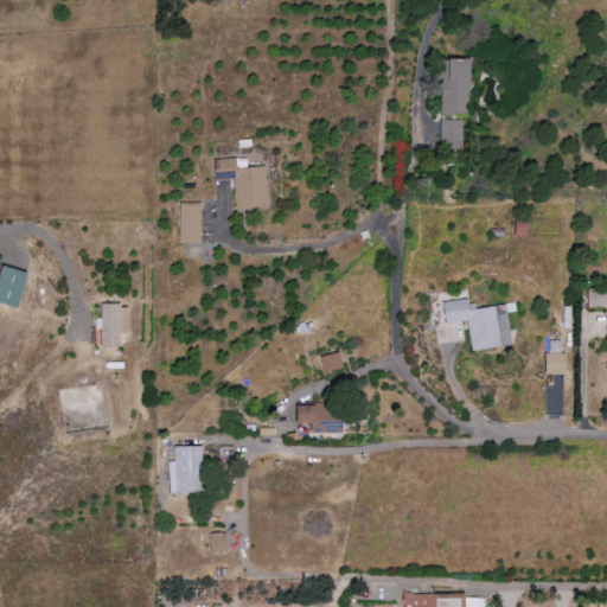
[(440,114),(467,114),(468,58),(440,57),(440,114)]
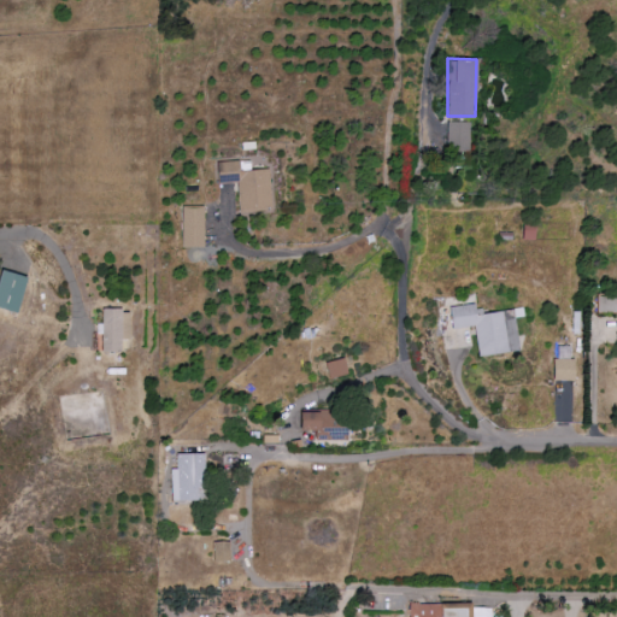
[(469,122),(446,121),(446,151),(469,151),(469,122)]
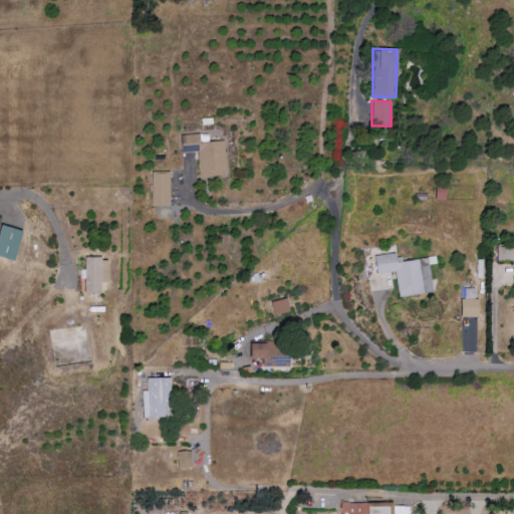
[(225,175),(223,141),(208,142),(207,134),(180,135),(181,153),(196,153),(198,176),(225,175)]
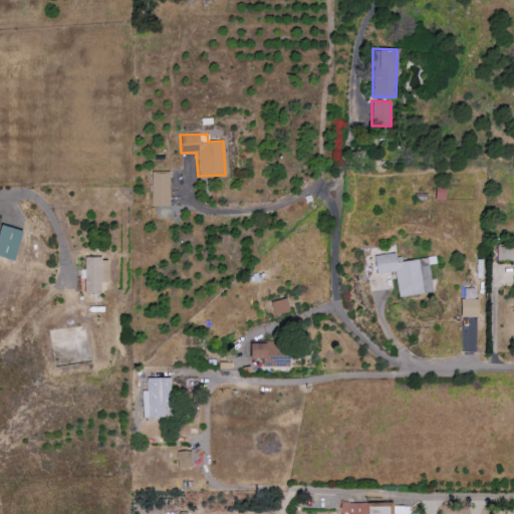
[(169,174),(150,173),(150,205),(169,205),(169,174)]
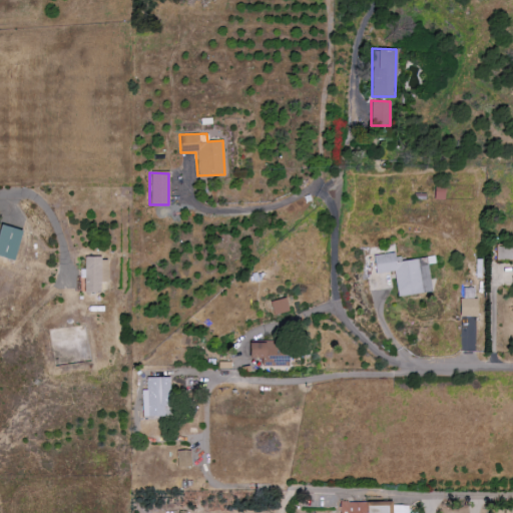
[(0,257),(14,261),(21,229),(3,225),(0,235),(0,257)]
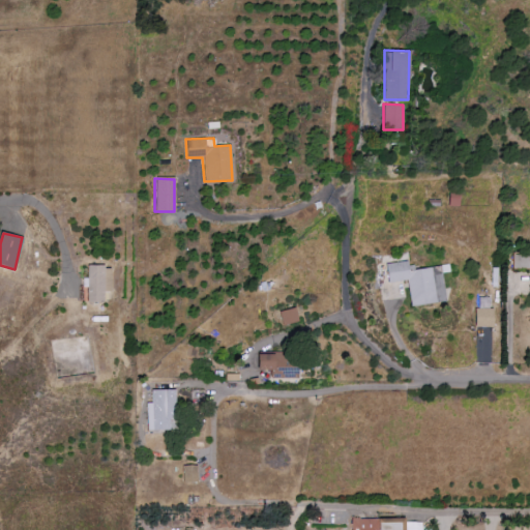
[(529,269),(529,255),(512,255),(512,269),(529,269)]
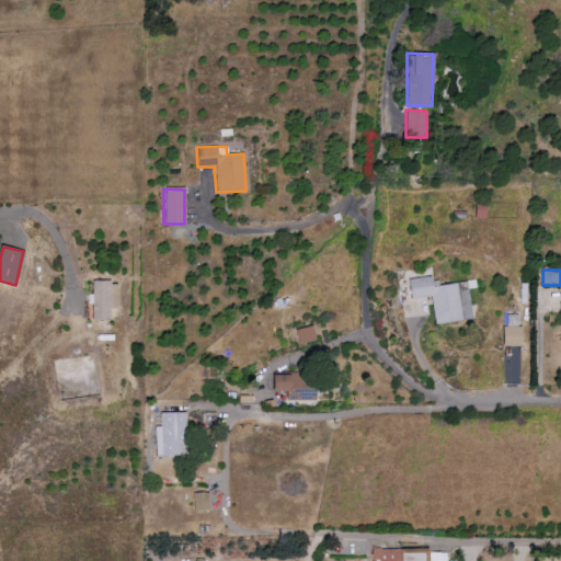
[(435,324),(471,319),(467,288),(474,287),(473,281),(432,286),(430,276),(408,279),(411,299),(431,296),(435,324)]
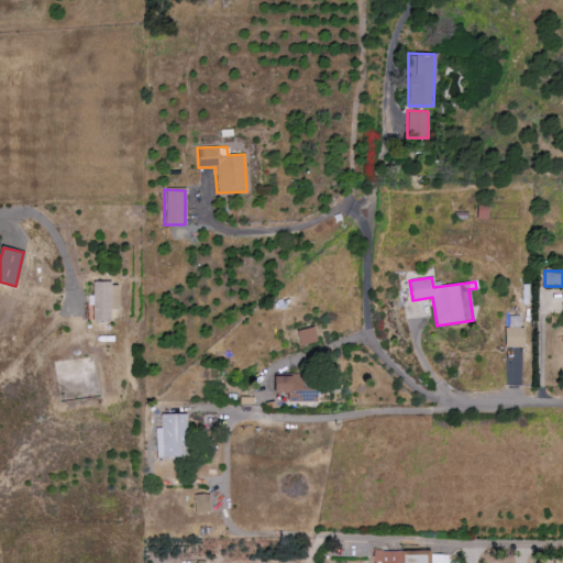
[(117,309),(117,283),(92,283),(91,321),(110,321),(110,309),(117,309)]
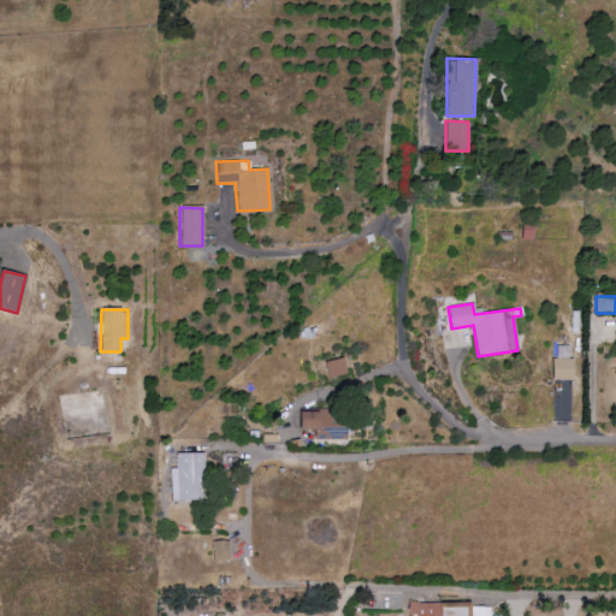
[(573,359),(552,357),(551,379),(573,380),(573,359)]
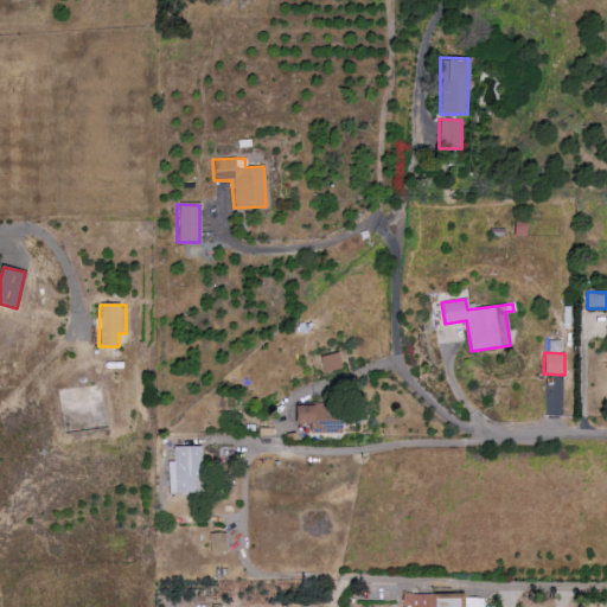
[(324,371),(340,369),(338,355),(323,356),(324,371)]
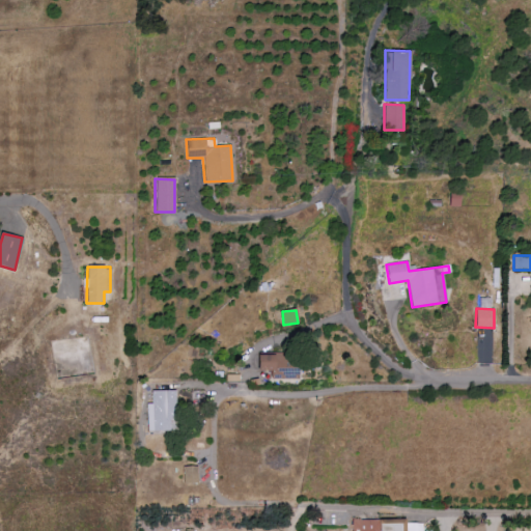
[(272,370),(272,379),(296,380),(297,354),(255,354),(255,370),(272,370)]
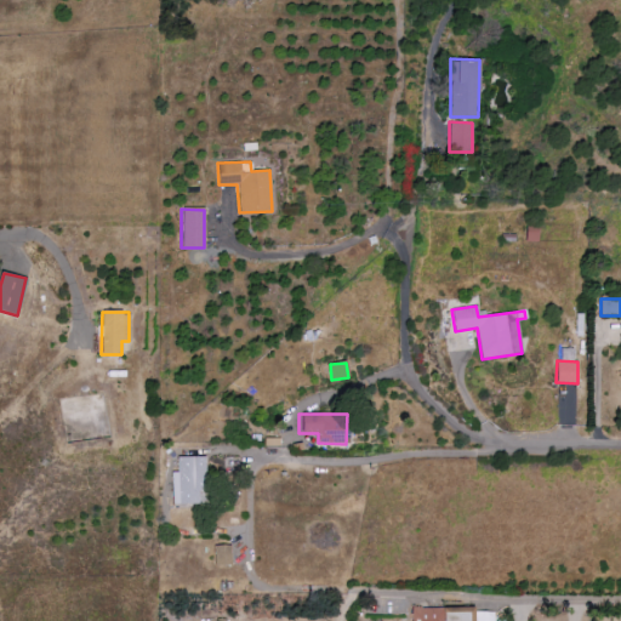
[(170,503),(205,503),(205,456),(176,456),(176,472),(170,472),(170,503)]
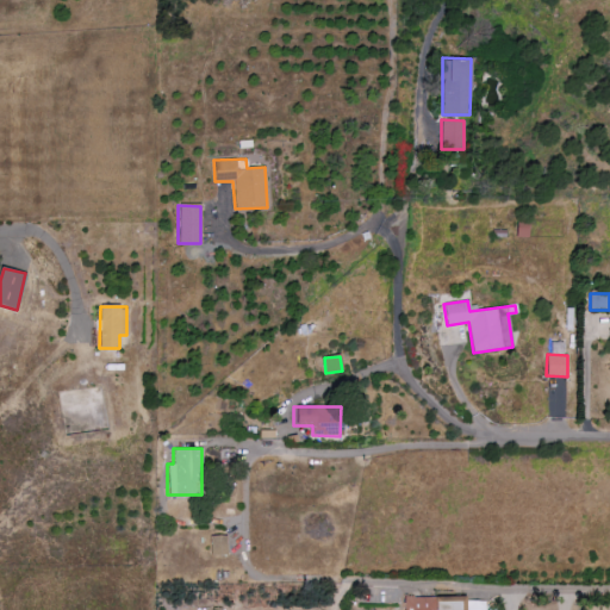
[(487,609),(489,593),(467,593),(467,601),(435,601),(435,597),(404,597),(404,609),(487,609)]
